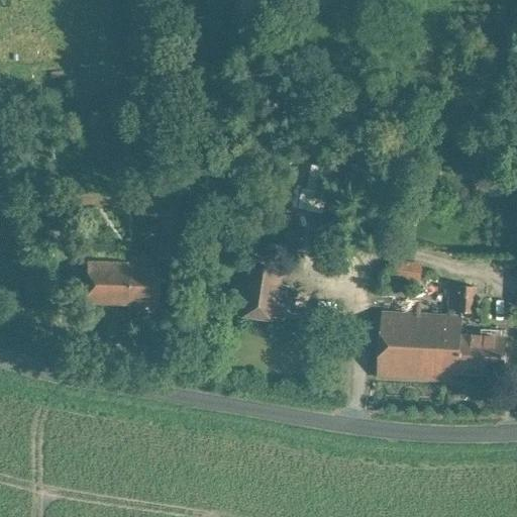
[(172,250),(178,195),(165,193),(164,200),(136,197),(135,214),(163,217),(160,249),(172,250)]
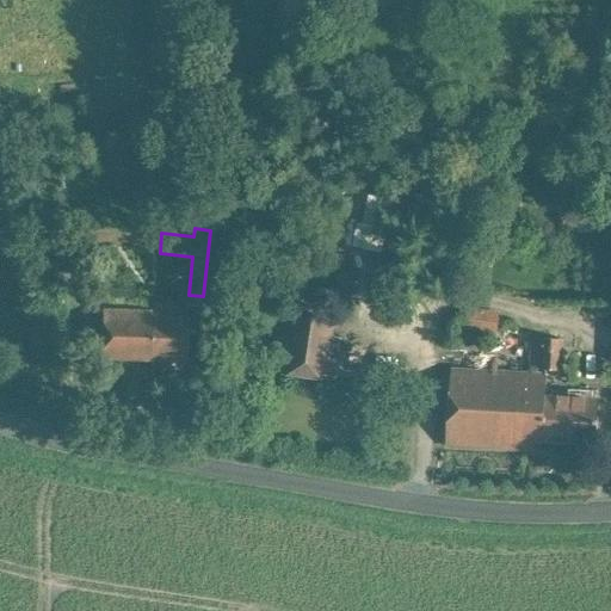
[(495,333),(499,313),(461,307),(457,328),(495,333)]
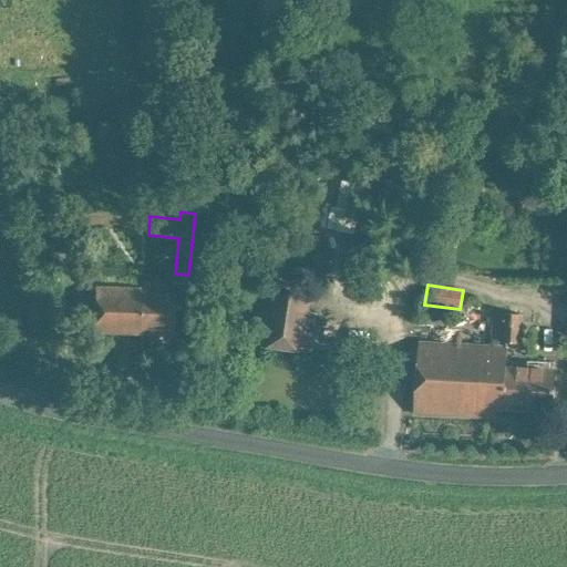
[(135,291),(92,291),(91,336),(168,337),(168,296),(135,296),(135,291)]
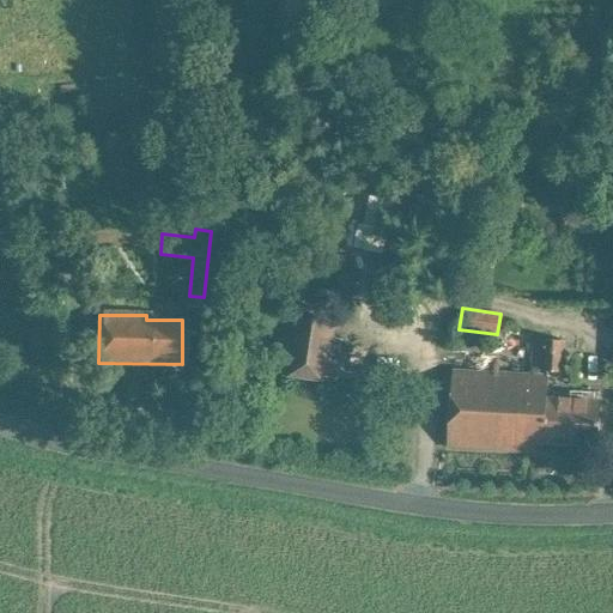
[(286,316),(280,350),(277,374),(335,382),(338,363),(326,360),(332,323),(286,316)]
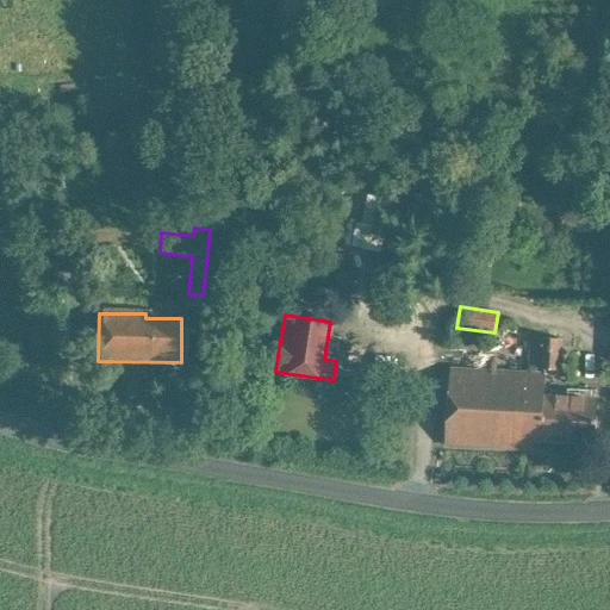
[(559,371),(561,338),(529,337),(528,368),(559,371)]
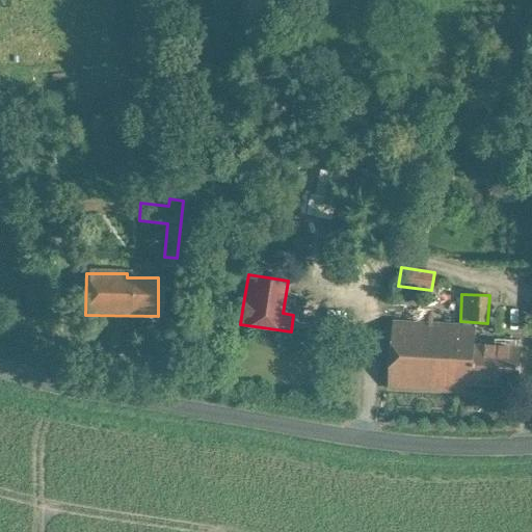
[(519,388),(520,367),(521,348),(474,345),(475,327),(393,322),(390,368),(389,389),(472,393),(472,386),(519,388)]
